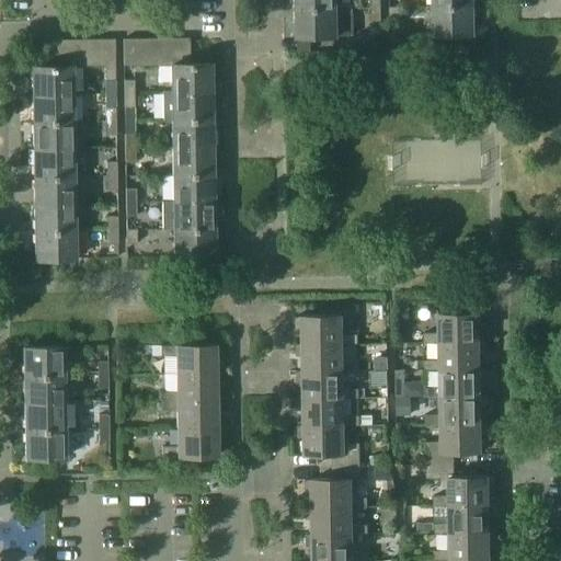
[(473,4),(434,6),(434,33),(474,32),(473,4)]
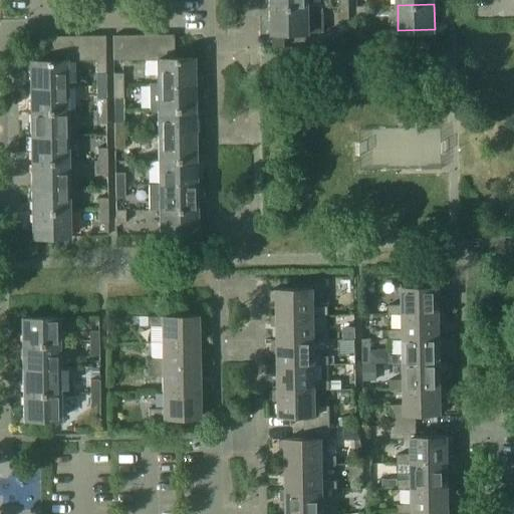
[(365,5),(357,5),(357,18),(366,18),(365,5)]
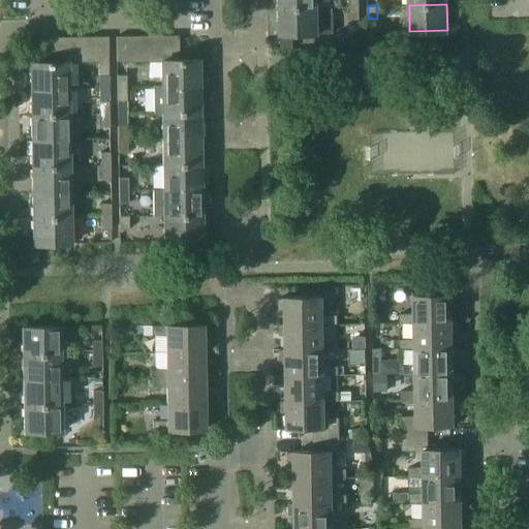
[(318,7),(280,7),(281,47),(294,47),(293,34),(331,33),(331,6),(318,7)]
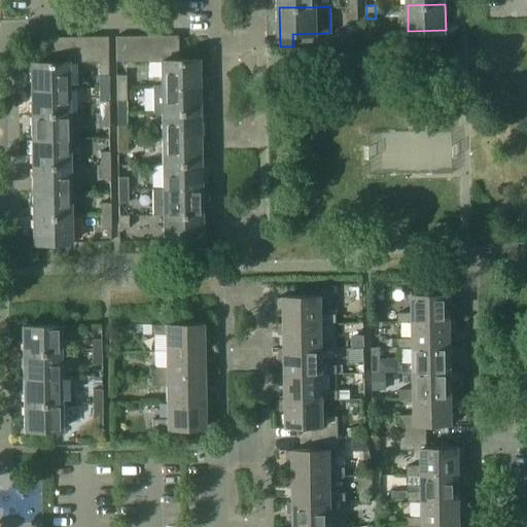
[(357,6),(348,6),(348,19),(357,19),(357,6)]
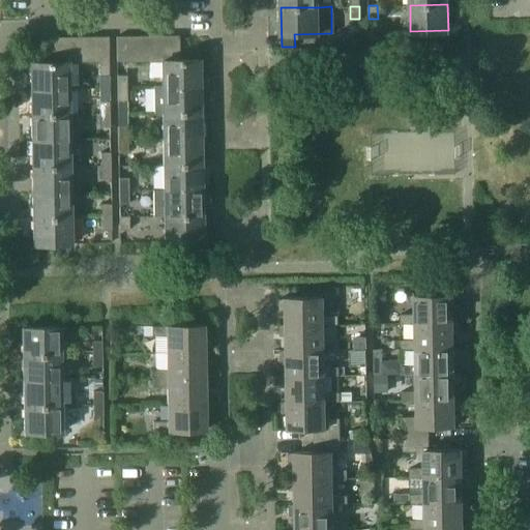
[(129,61),(142,61),(142,35),(129,36),(129,61)]
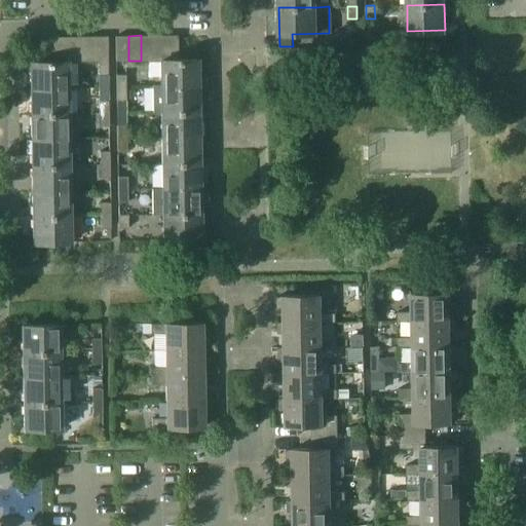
[(141,61),(153,61),(153,35),(141,35),(141,61)]
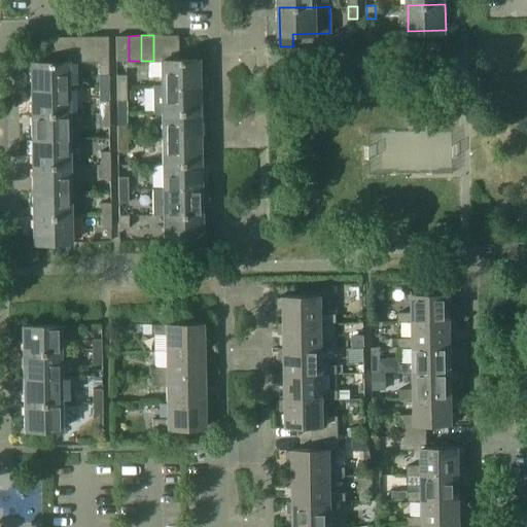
[(153,61),(161,61),(161,60),(166,60),(165,35),(153,35),(153,61)]
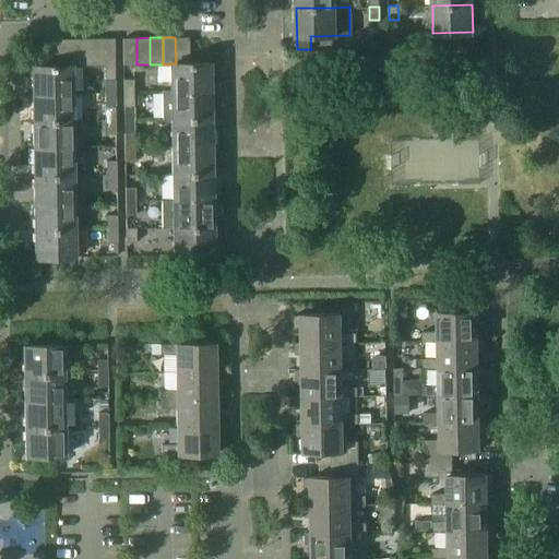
[(175,37),(176,63),(189,63),(189,37),(175,37)]
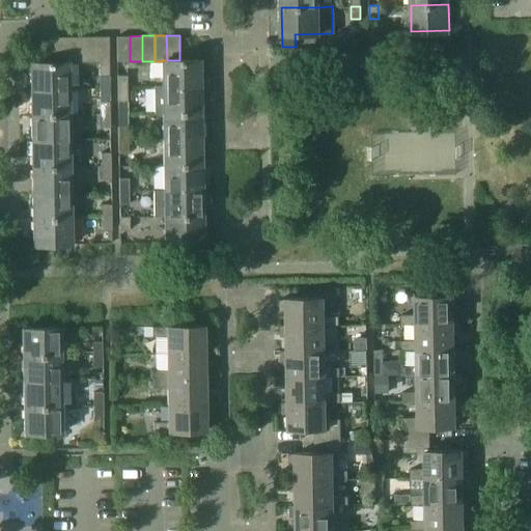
[(83,36),(71,37),(71,62),(83,62),(83,36)]
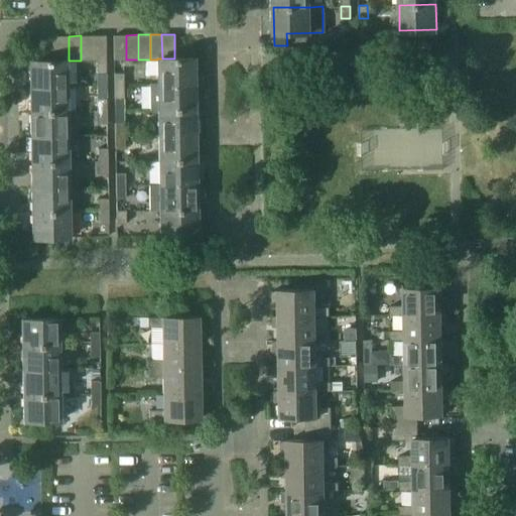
[(93,35),(81,35),(81,60),(93,60),(93,35)]
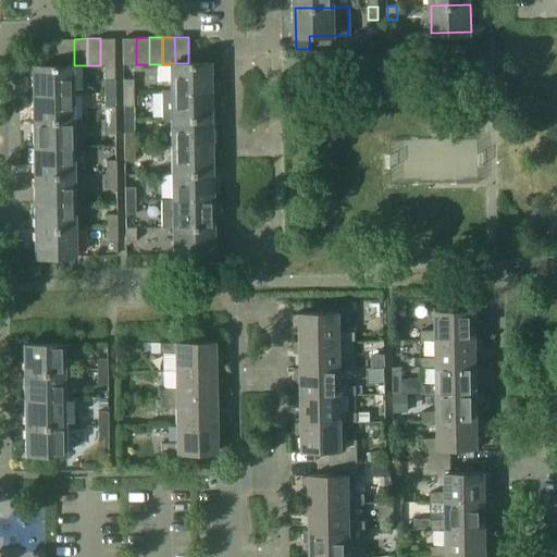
[(113,38),(100,38),(100,65),(104,65),(114,65),(113,38)]
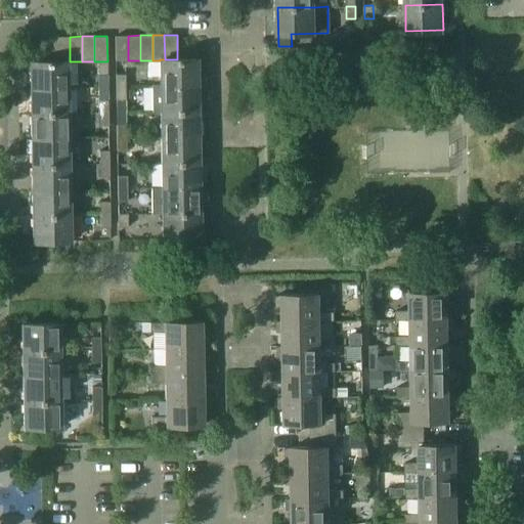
[(116,61),(128,60),(128,36),(116,36),(116,61)]
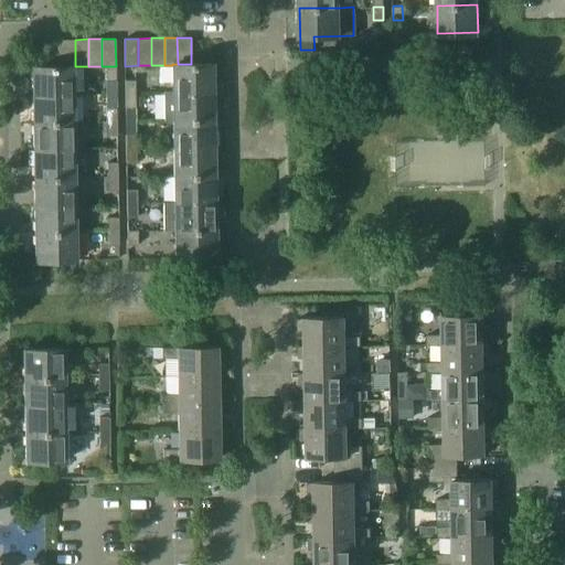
[(49,40),(49,66),(63,66),(62,40),(49,40)]
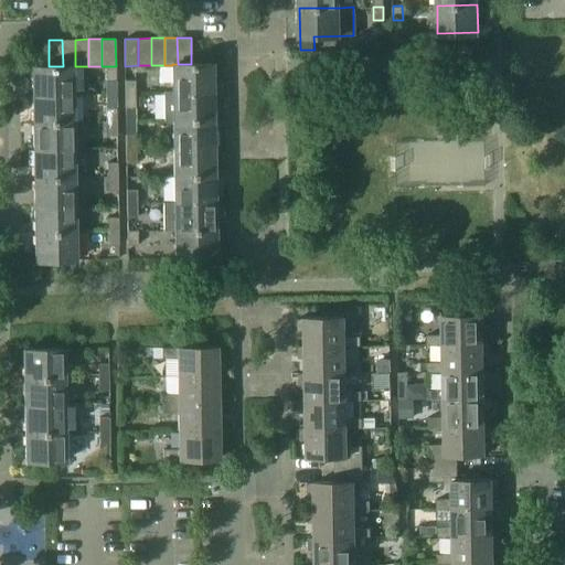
[(75,40),(62,40),(63,66),(73,66),(75,66),(75,40)]
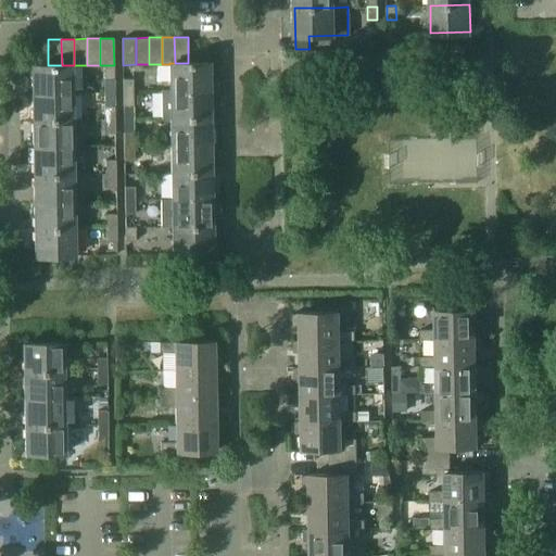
[(169,64),(169,91),(210,90),(209,63),(188,63),(175,63),(169,63),(169,64)]
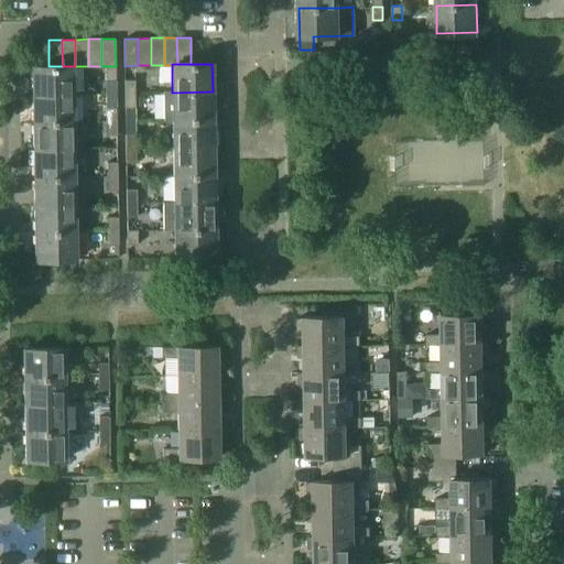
[(32,66),(33,95),(73,94),(73,66),(63,66),(49,66),(32,66)]
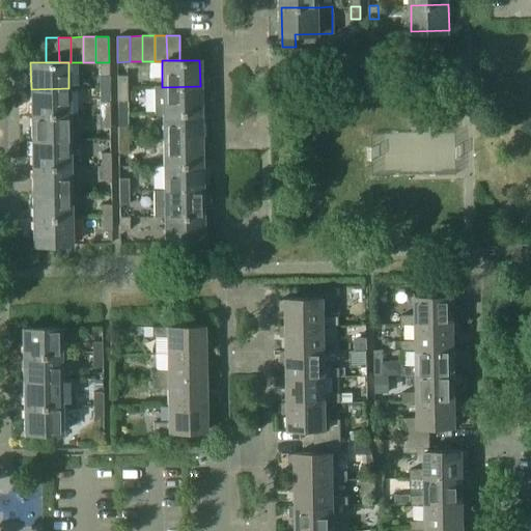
[(109,76),(109,62),(100,62),(100,76),(109,76)]
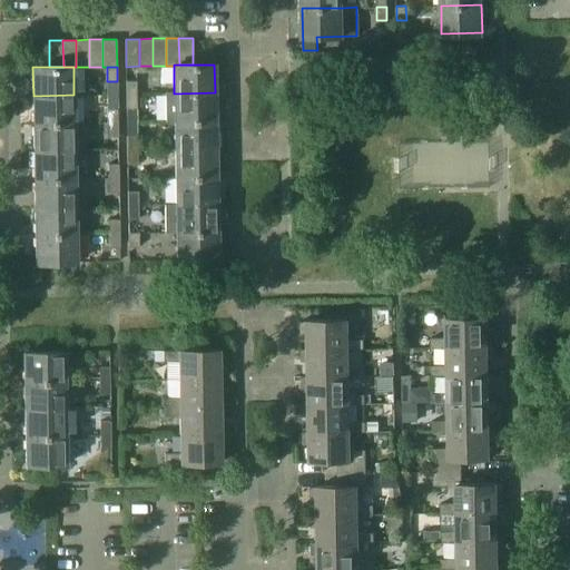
[(126,81),(126,95),(137,94),(136,80),(126,81)]
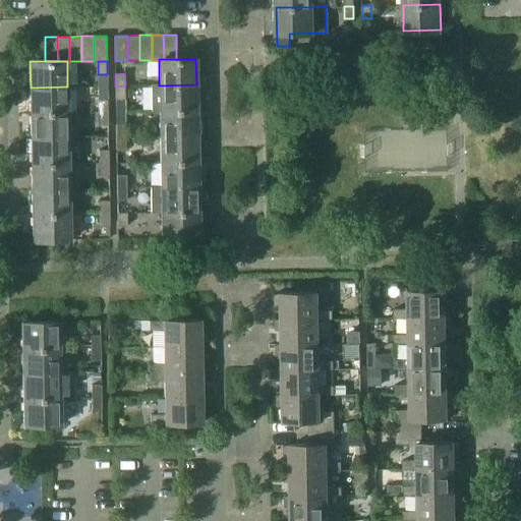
[(159,85),(151,85),(152,111),(160,111),(196,110),(196,84),(159,85)]
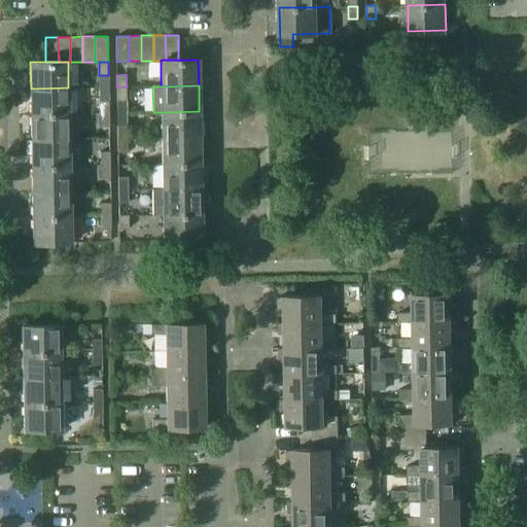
[(127,86),(116,88),(117,101),(127,100),(127,86)]
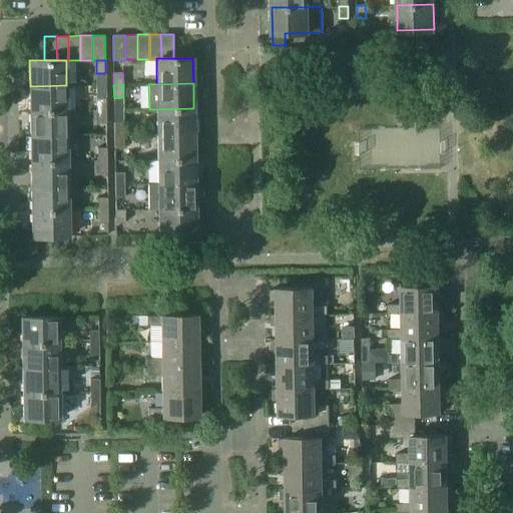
[(30,86),(30,111),(67,110),(66,85),(30,86)]
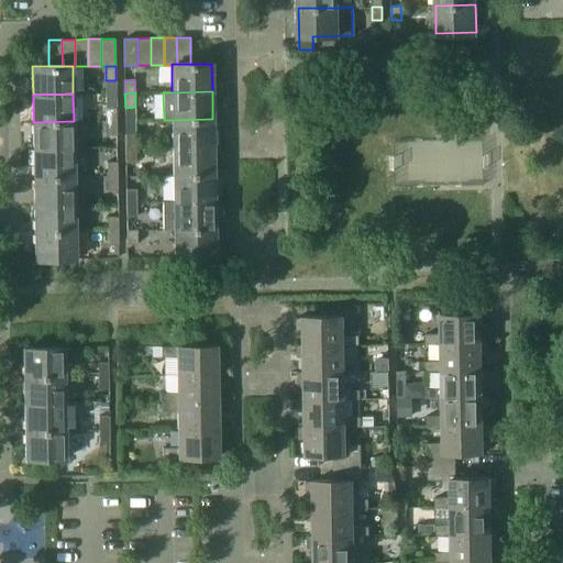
[(106,108),(106,121),(117,121),(116,108),(106,108)]
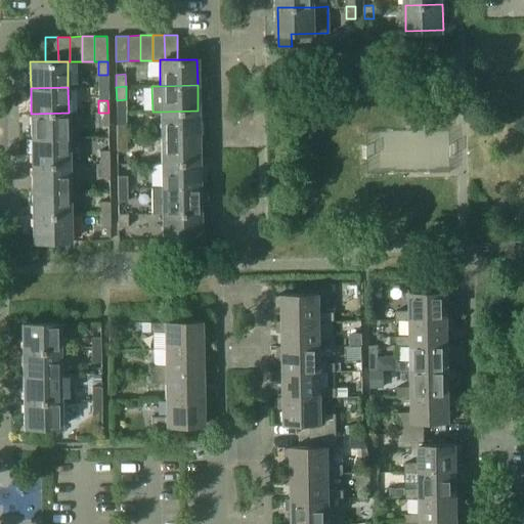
[(161,112),(161,137),(199,136),(198,111),(161,112)]
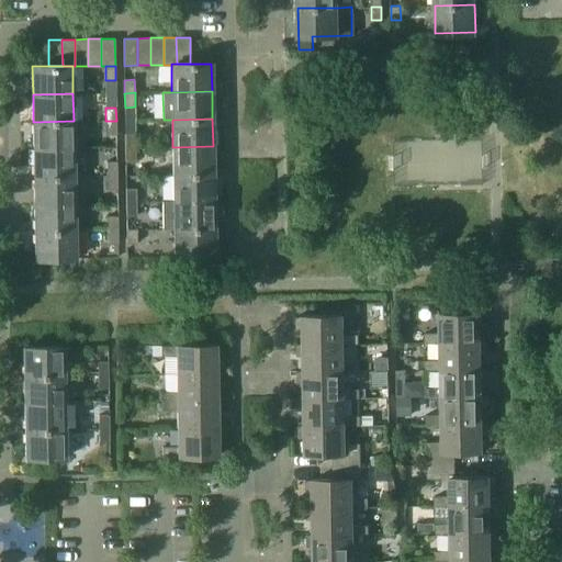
[(74,121),(33,122),(33,149),(74,148),(82,148),(82,121),(74,121)]
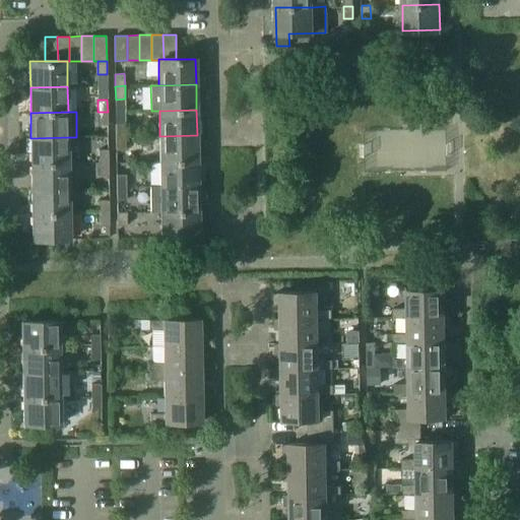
[(108,112),(98,112),(98,125),(108,124),(108,112)]
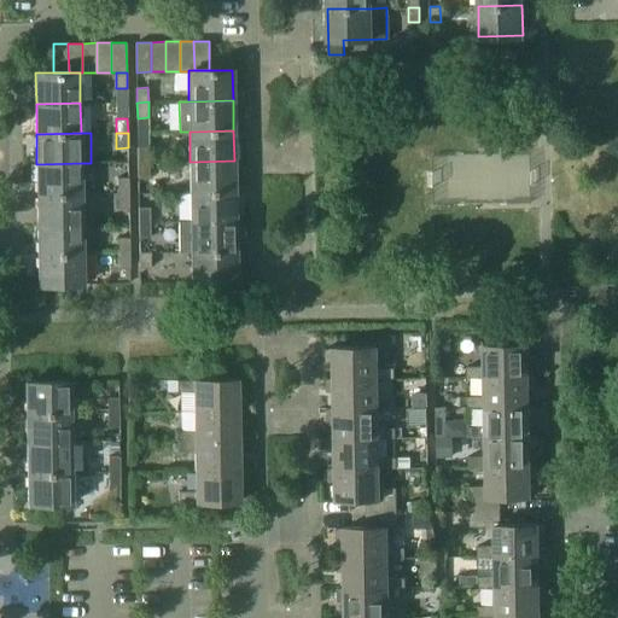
[(138,147),(138,162),(149,162),(149,147),(138,147)]
